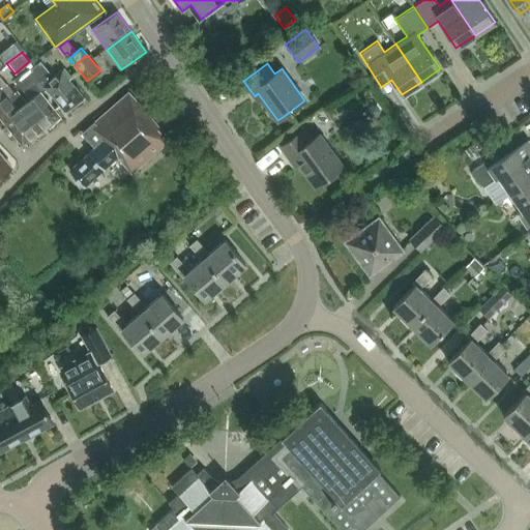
[(65,111),(84,97),(68,79),(71,77),(64,67),(52,79),(38,64),(30,71),(39,81),(39,80),(58,102),(65,111)]
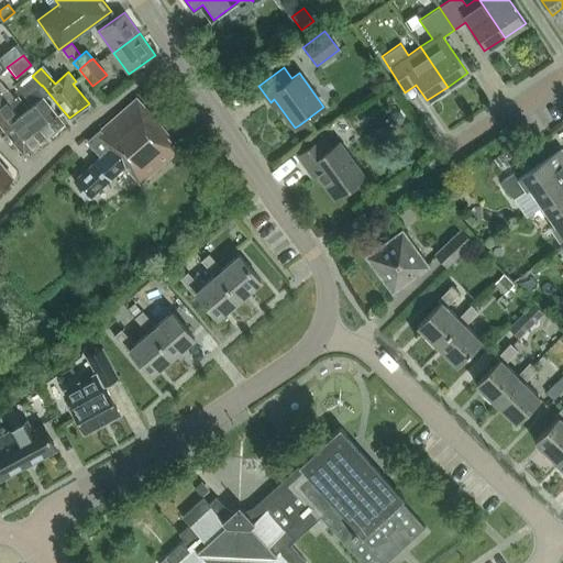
[(42,86),(32,76),(29,72),(13,84),(31,106),(28,108),(17,95),(13,98),(14,98),(8,102),(19,116),(3,128),(23,153),(63,122),(56,113),(62,109),(42,85),(42,86)]
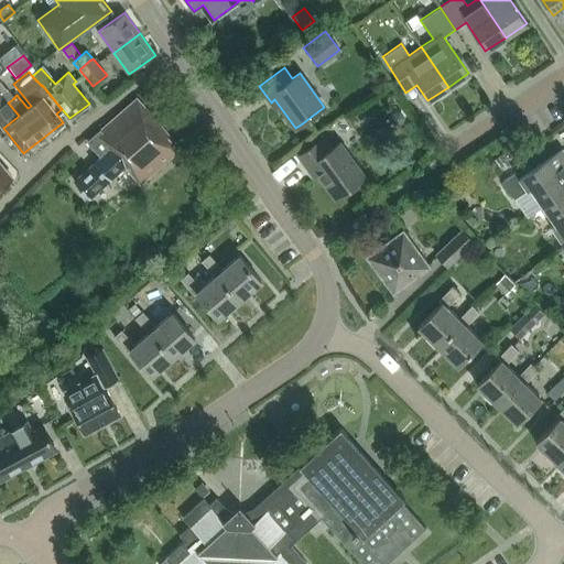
[(14,98),(13,98),(0,80),(0,79),(0,123),(3,128),(19,116),(8,102),(14,98)]
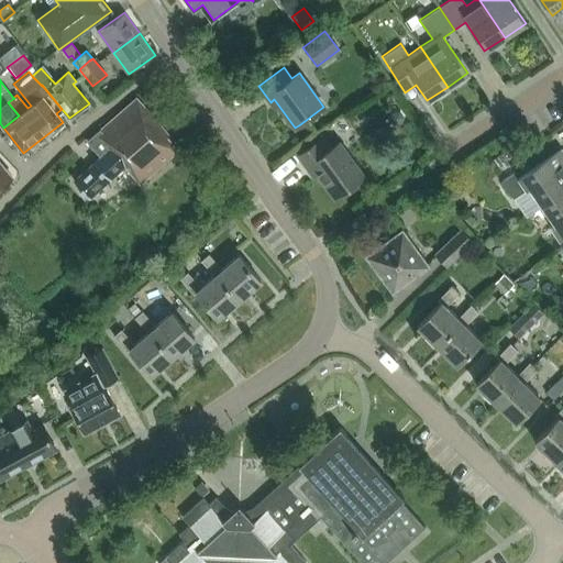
[(169,135),(159,124),(136,98),(87,141),(101,156),(74,180),(89,198),(125,166),(140,183),(177,150),(167,138),(169,135)]
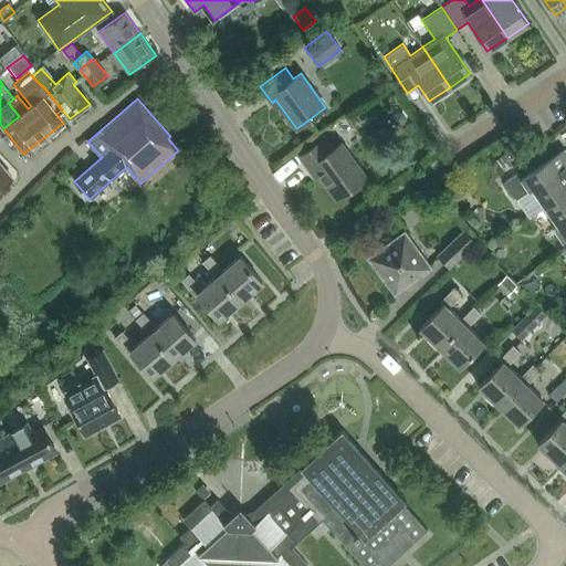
[(377,115),(373,108),(358,117),(364,124),(377,115)]
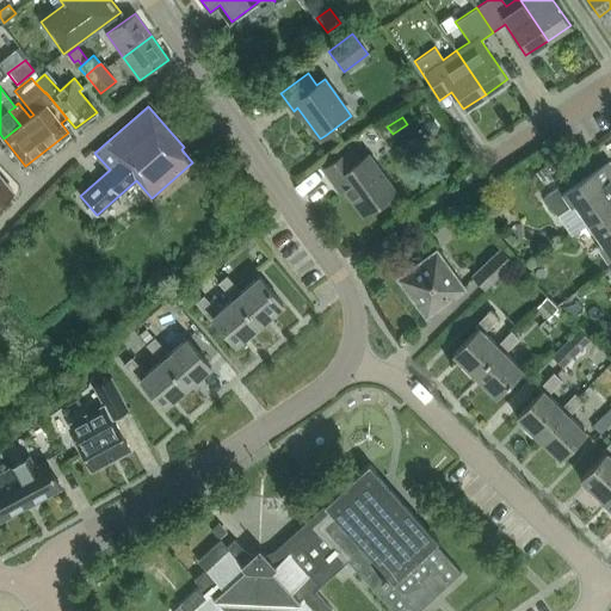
[(364,214),(395,191),(368,154),(359,160),(351,148),(323,168),(337,186),(341,183),(364,214)]
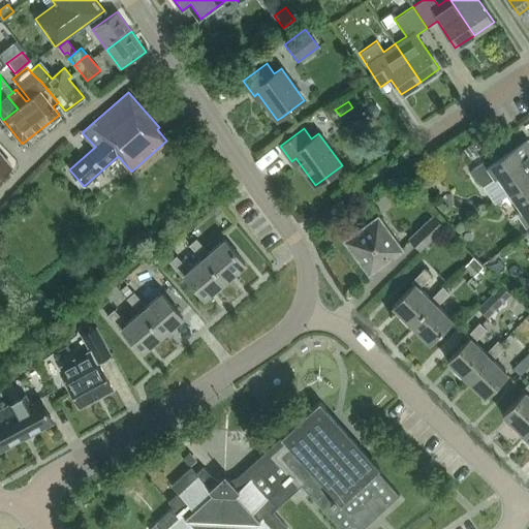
[(528,152),(514,163),(506,153),(487,166),(484,161),(471,169),(483,187),(497,176),(510,194),(528,180),(528,152)]
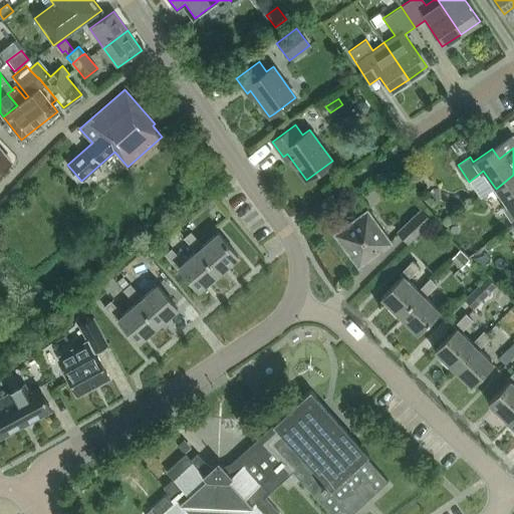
[(0,170),(11,161),(0,149),(0,170)]
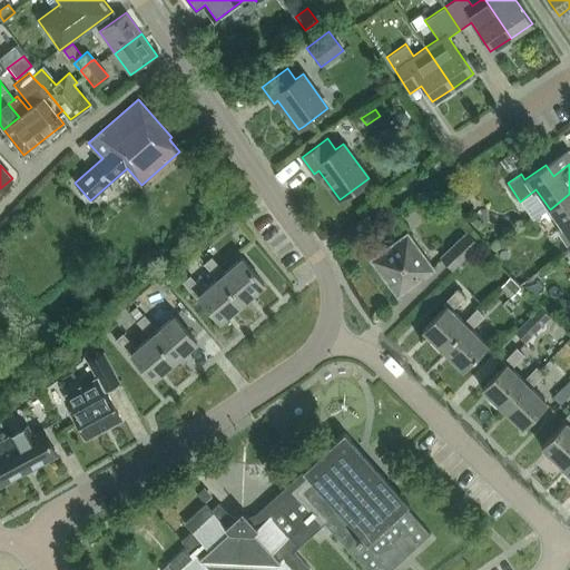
[(568,243),(569,241),(569,194),(550,209),(563,228),(559,231),(568,243)]
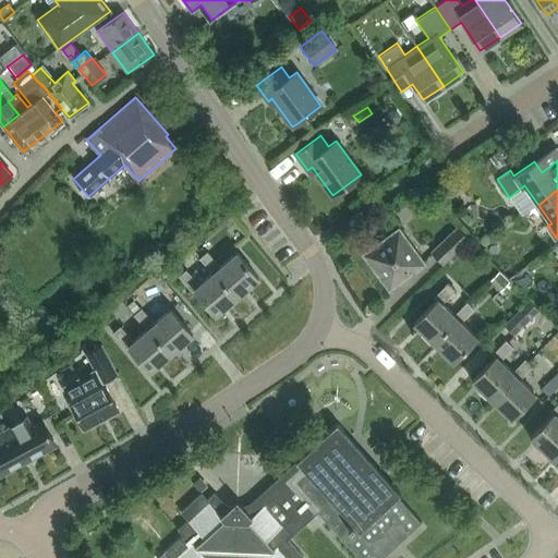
[(431,251),(443,264),(469,240),(457,227),(431,251)]
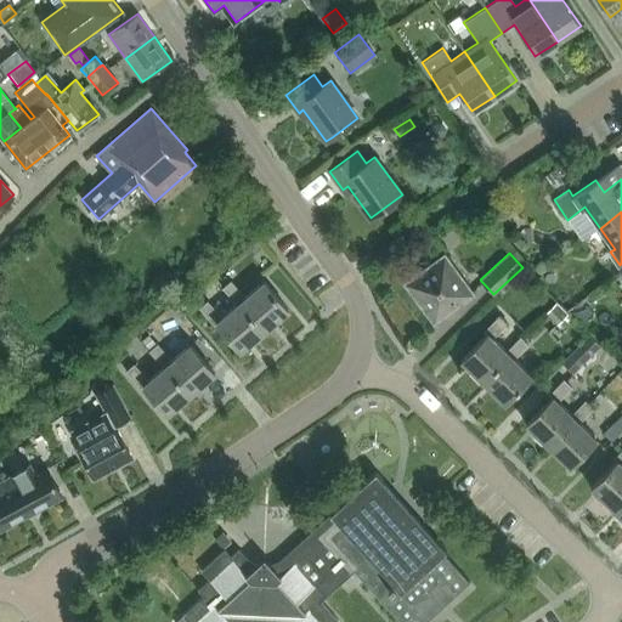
[(406,283),(434,322),(473,294),(445,255),(406,283)]
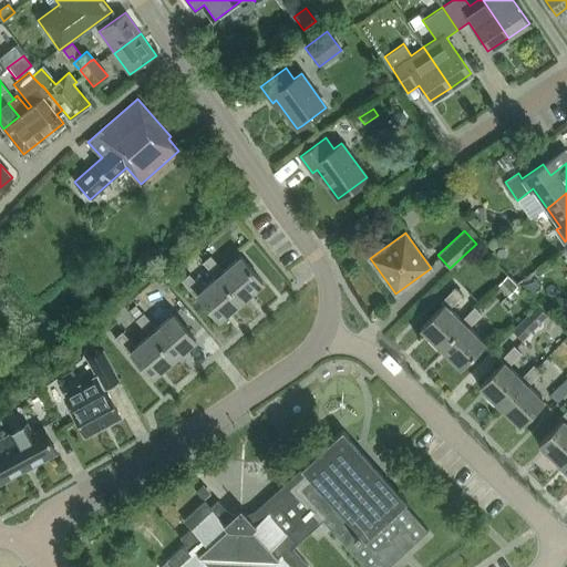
[(263,282),(240,256),(224,271),(210,256),(203,263),(216,277),(218,275),(240,301),(263,282)]
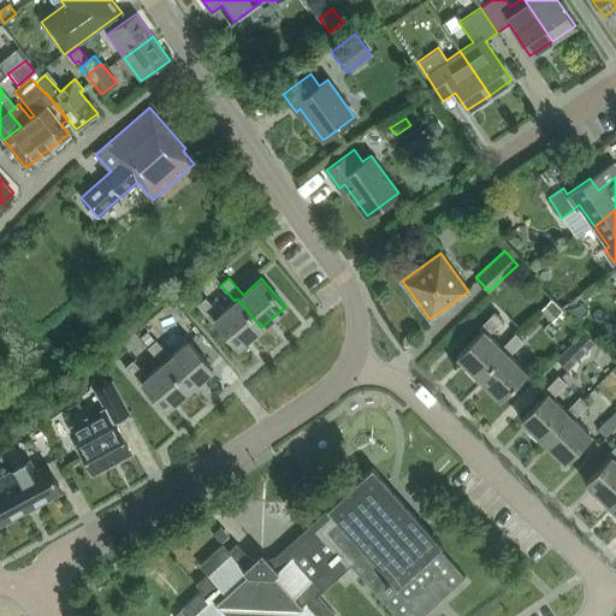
[(580,295),(574,285),(554,298),(560,307),(580,295)]
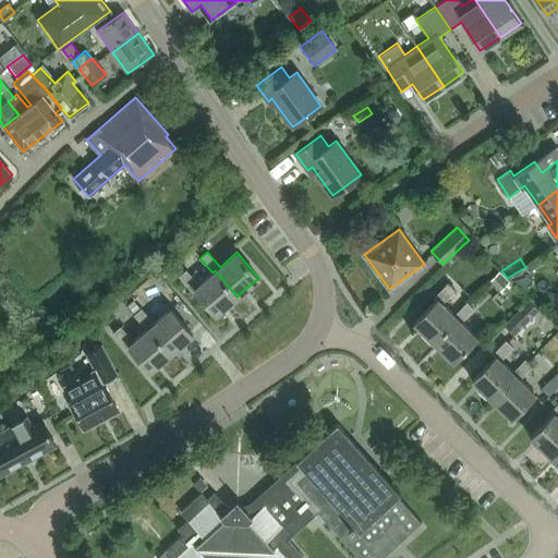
[(215,270),(213,273),(198,284),(186,269),(179,276),(192,292),(194,290),(216,315),(237,296),(215,270)]
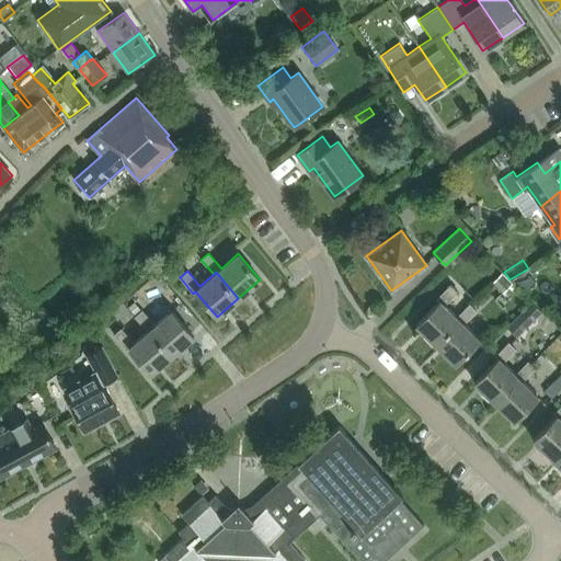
[(511,284),(501,273),(491,282),(501,293),(511,284)]
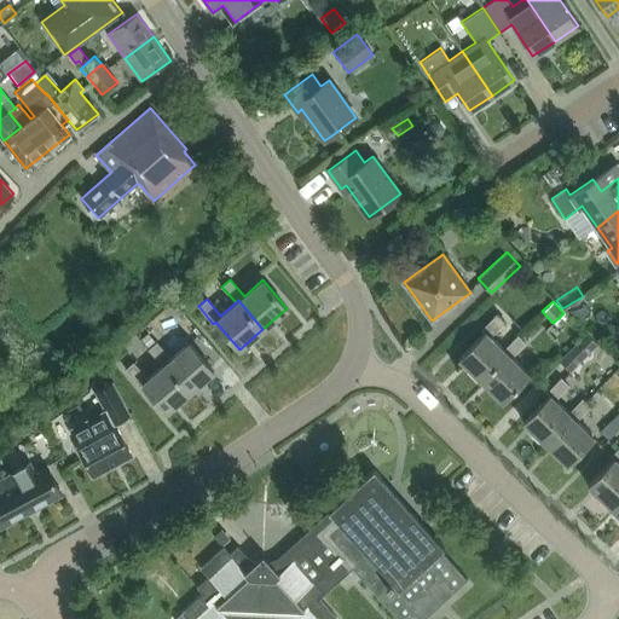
[(507,353),(504,350),(490,336),(504,322),(496,314),(481,329),(484,333),(458,358),(480,380),(507,353)]
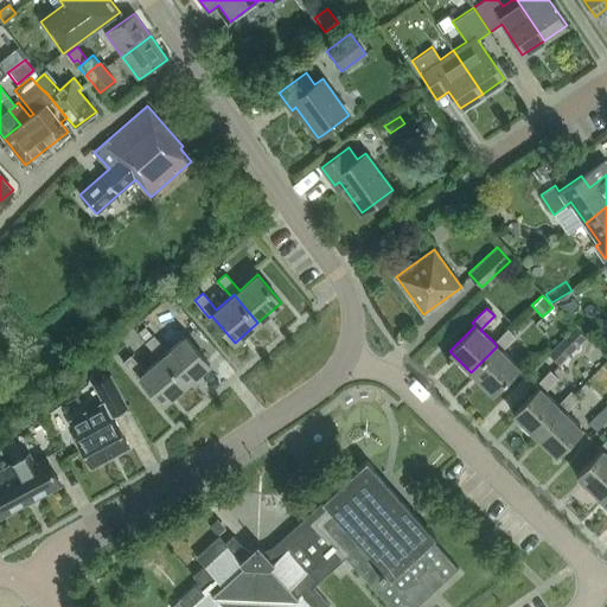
[(158,330),(148,318),(135,328),(145,340),(158,330)]
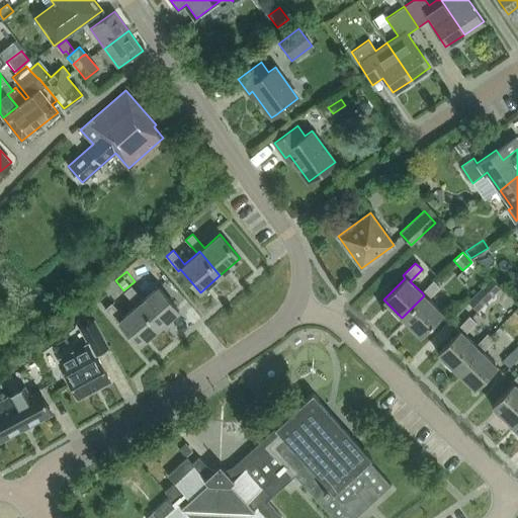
[(490,277),(466,300),(476,311),(499,286),(490,277)]
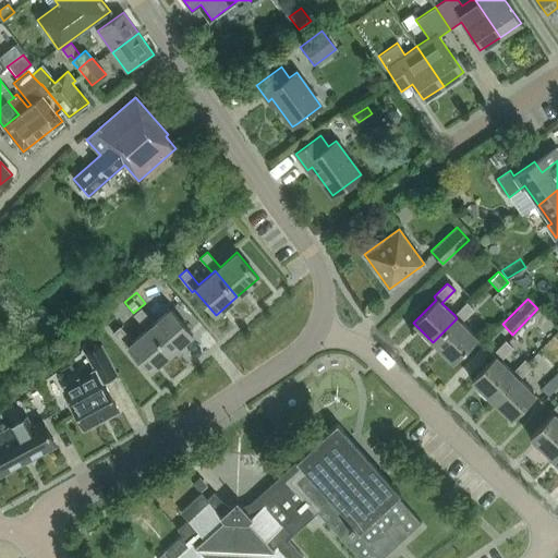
[(192,335),(189,330),(198,323),(180,301),(154,323),(141,308),(133,315),(146,329),(149,327),(171,353),(192,335)]
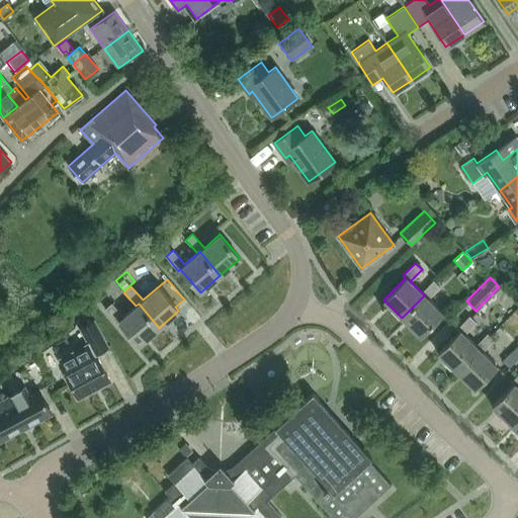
[(402,318),(420,336),(442,313),(428,298),(440,287),(433,280),(422,292),(424,295),(402,318)]
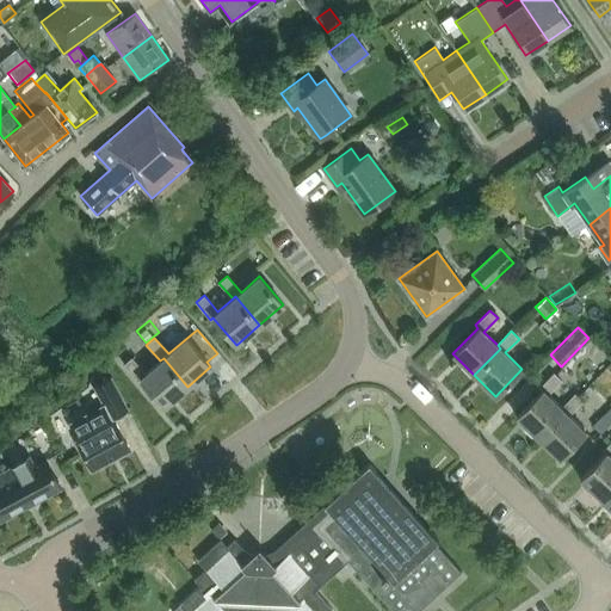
[(164,358),(160,360),(146,374),(131,357),(123,364),(139,382),(141,380),(164,407),(187,387),(164,358)]
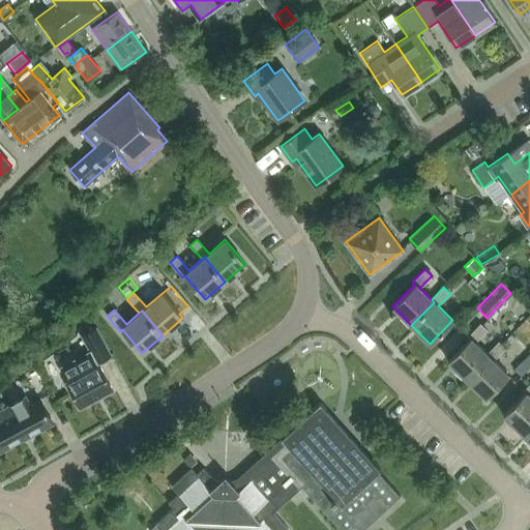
[(490,356),(487,353),(475,342),(487,330),(480,323),(468,336),(470,339),(448,361),(467,379),(490,356)]
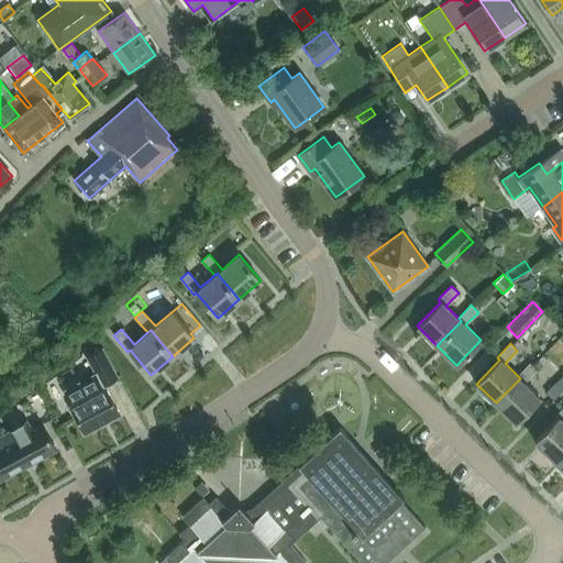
[(85,433),(120,414),(103,385),(118,377),(102,348),(87,356),(96,373),(84,379),(86,384),(67,394),(73,405),(70,406),(85,433)]
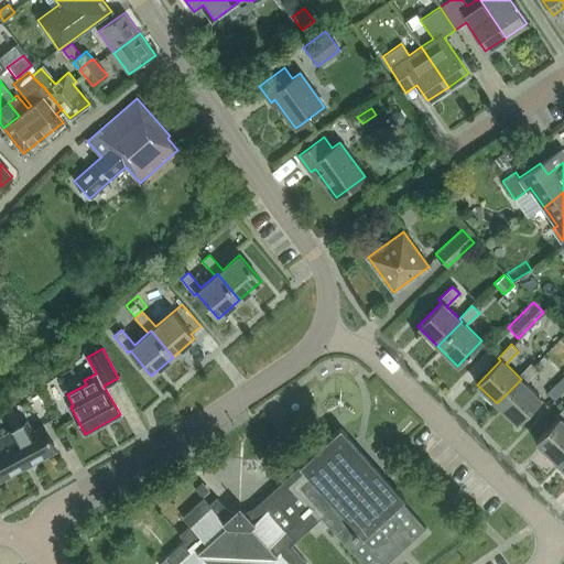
[(517,423),(541,399),(525,383),(538,370),(530,362),(518,376),(521,379),(497,403),(517,423)]
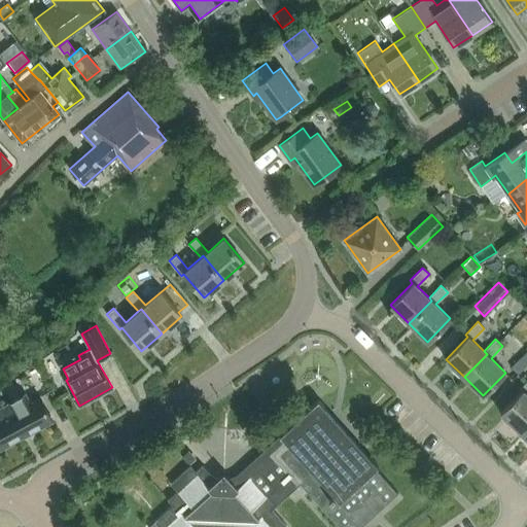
[(513,367),(519,374),(526,364),(526,360),(523,357),(513,367)]
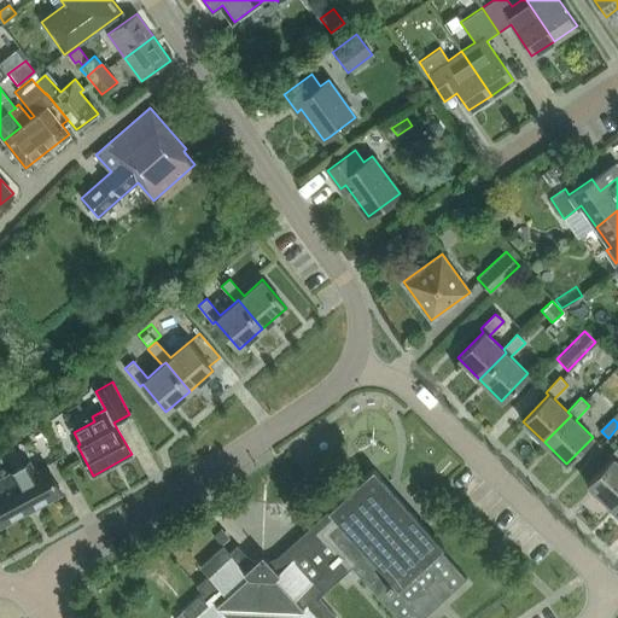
[(617,495),(617,445),(610,455),(612,458),(587,484),(608,506),(617,495)]
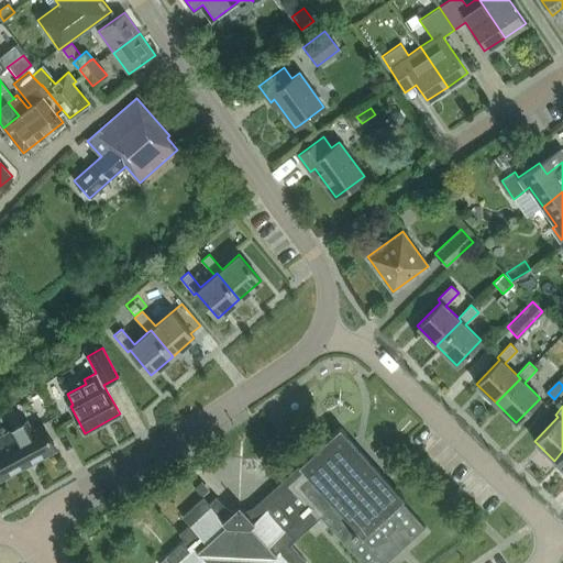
[(43,423),(42,423),(29,430),(24,421),(0,434),(0,478),(56,449),(43,423)]
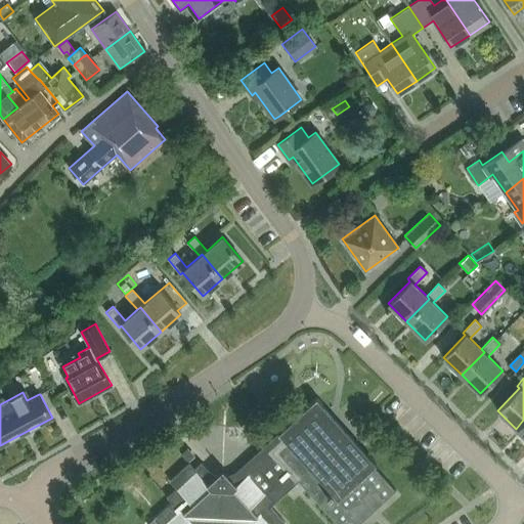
[(373,466),(376,463),(361,446),(316,397),(277,433),(278,433),(265,445),(298,480),(337,523),(358,523),(395,490),(373,466)]
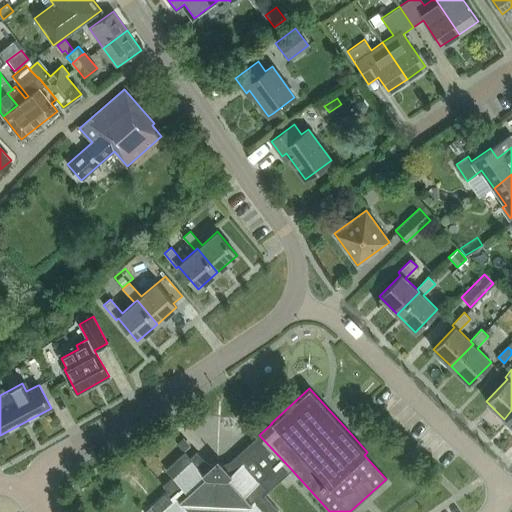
[(279,511),(263,494),(291,469),(259,435),(233,459),(230,461),(228,462),(226,463),(224,464),(222,465),(220,465),(217,465),(214,511),(279,511)]
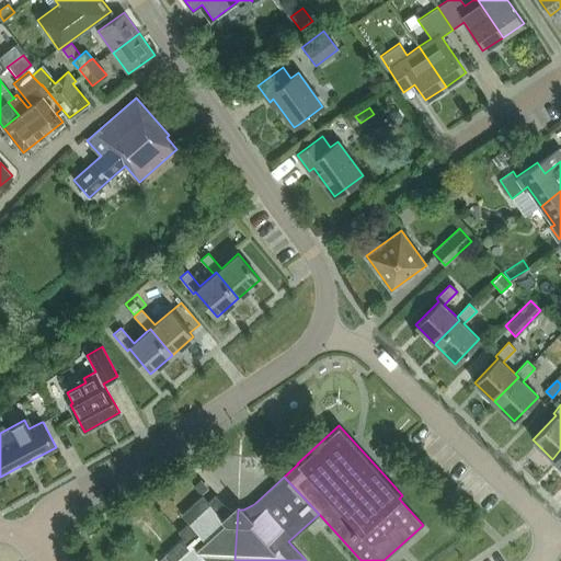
[(222,503),(221,502),(215,495),(208,502),(202,495),(181,514),(189,523),(179,531),(184,537),(164,554),(170,560),(235,560),(238,510),(236,510),(232,508),(231,508),(228,507),(226,506),(224,504),(222,503)]
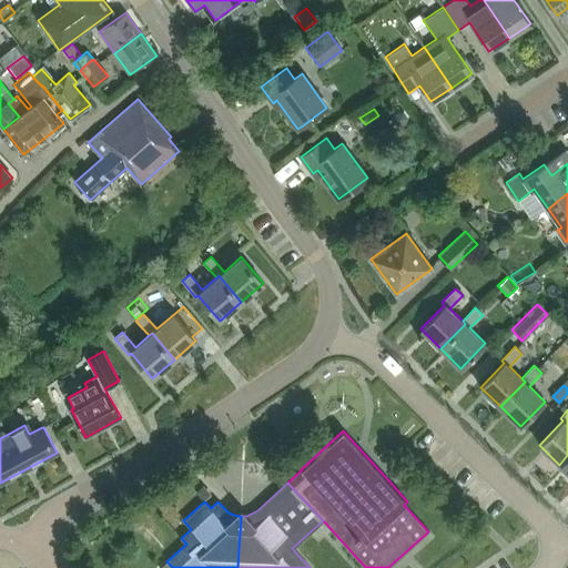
All buildings are outlined.
